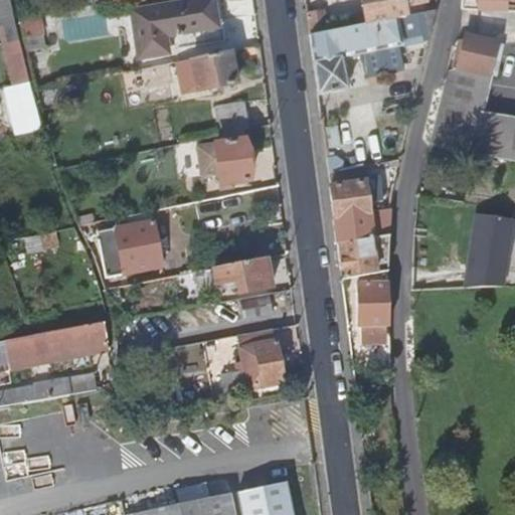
[(6,0),(0,0),(0,12),(8,45),(4,46),(15,87),(28,83),(12,26),(6,0)]
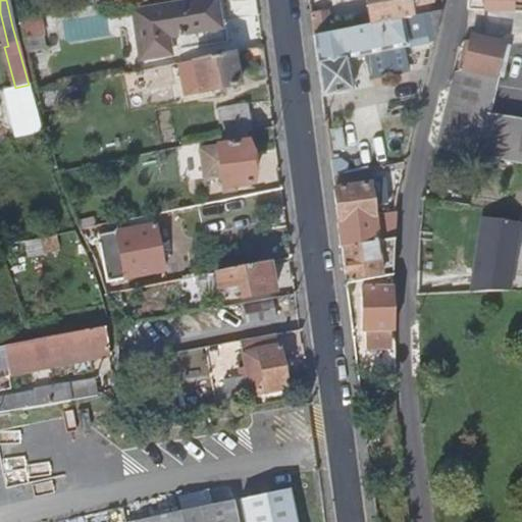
[(215,0),(188,0),(132,9),(140,58),(169,52),(167,37),(220,28),(215,0)]
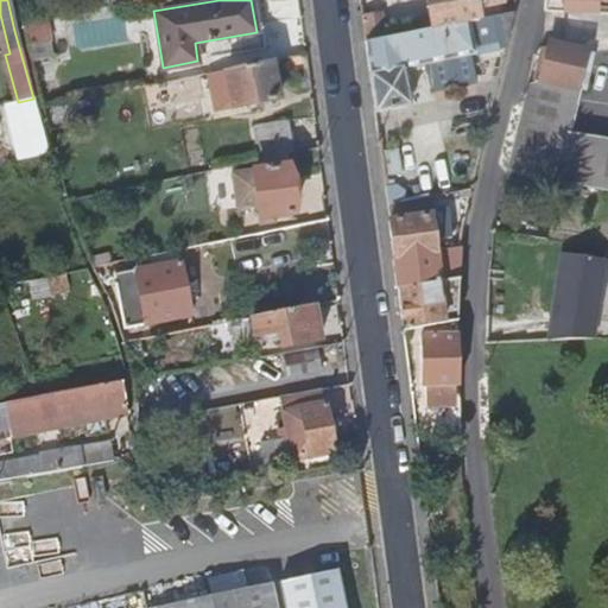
[(426,0),(430,27),(475,21),(473,8),(499,5),(498,0),(426,0)]
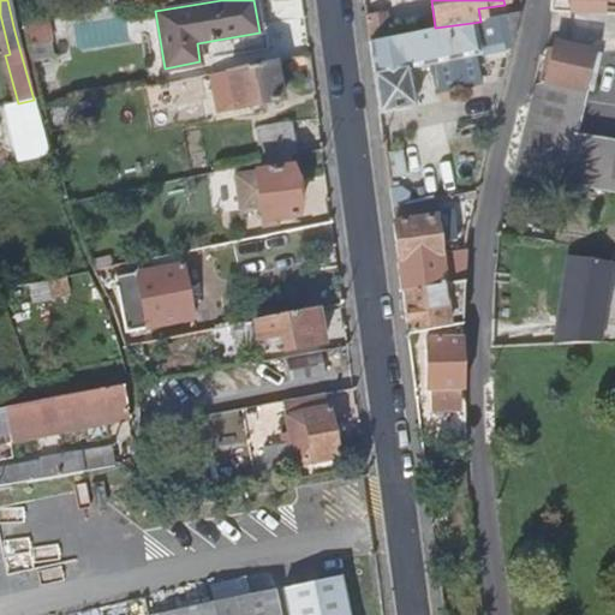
[(371,37),(390,34),(387,9),(368,11),(371,37)]
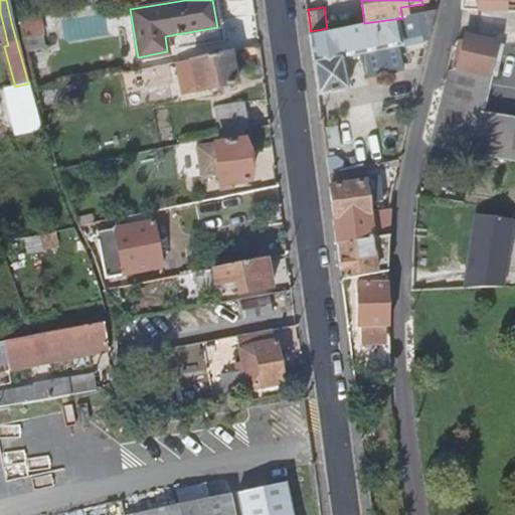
[(405,45),(430,41),(436,13),(402,18),(364,23),(327,28),(311,31),(319,92),(347,87),(343,56),(405,47),(405,45)]
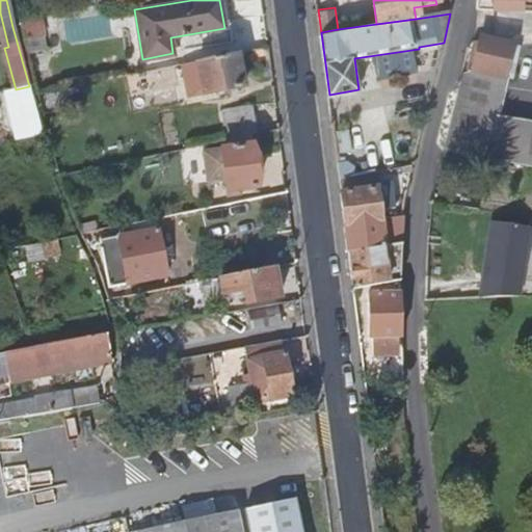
[(55,88),(37,15),(19,18),(37,91),(55,88)]
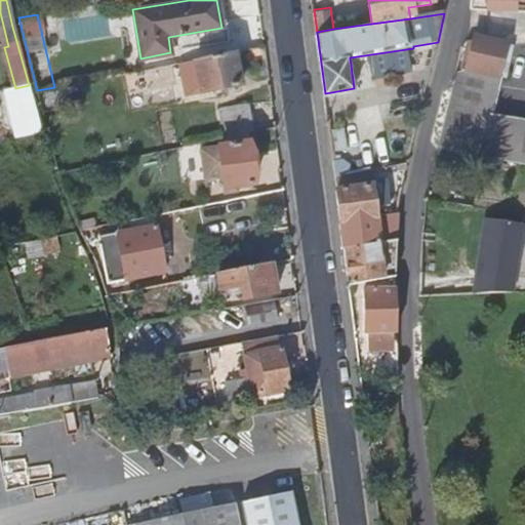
[(524,122),(491,118),(507,46),(481,41),(474,50),(468,74),(457,76),(439,152),(524,165),(524,122)]
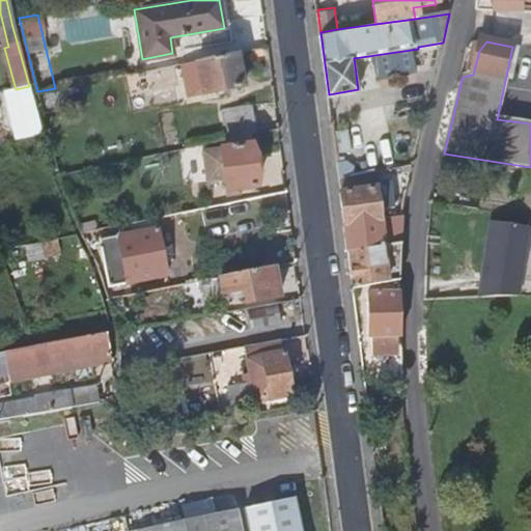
[(240,85),(233,53),(194,60),(200,93),(240,85)]
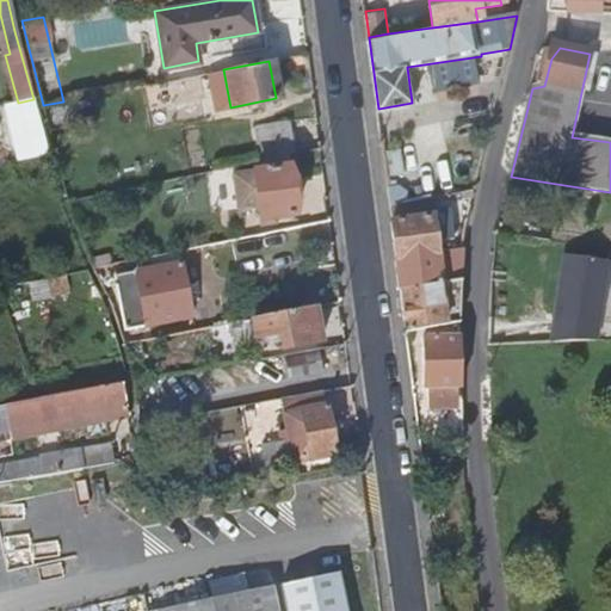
[(257,127),(263,158),(269,156),(290,152),(296,150),(290,121),(257,127)]
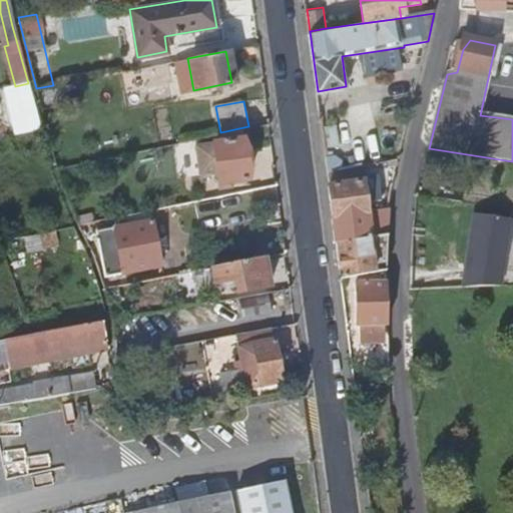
[(245,137),(243,127),(225,131),(226,140),(217,142),(224,180),(254,175),(248,137),(245,137)]
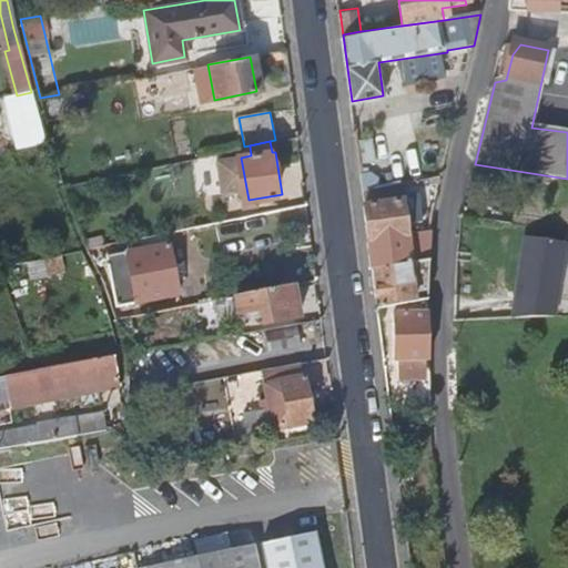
[(369,243),(408,236),(407,225),(423,224),(421,208),(416,209),(414,199),(403,201),(401,189),(364,194),(369,243)]
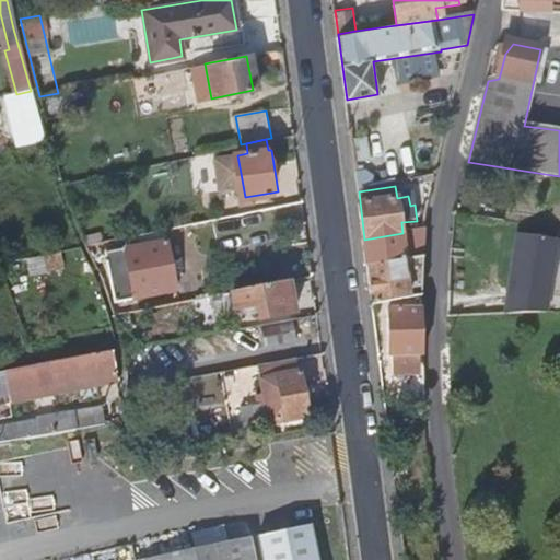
[(368,267),(423,258),(424,229),(403,233),(364,240),(368,267)]
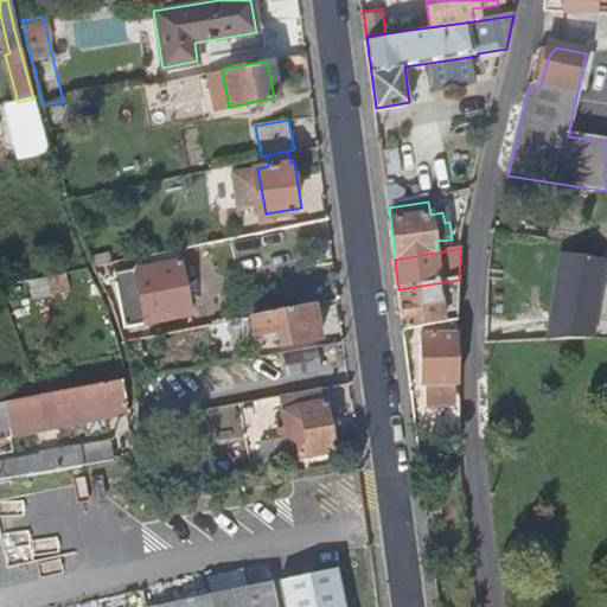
[(153,254),(157,268),(178,263),(176,249),(153,254)]
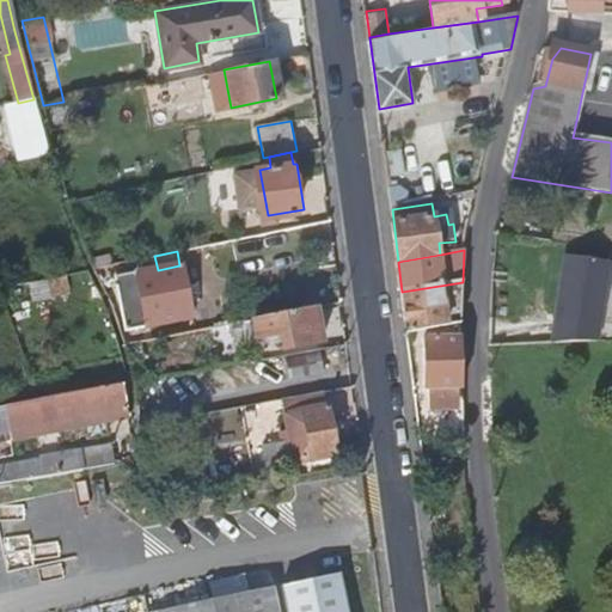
[(179,265),(158,270),(135,274),(141,303),(132,304),(134,316),(144,314),(146,326),(190,318),(179,265)]
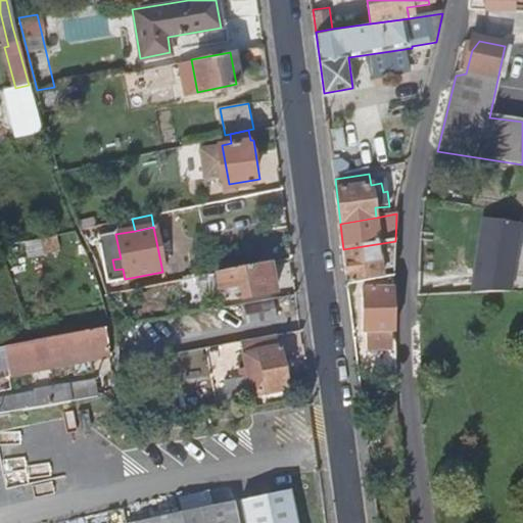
[(522,228),(522,229),(501,229),(500,264),(515,264),(516,254),(522,254),(522,228)]
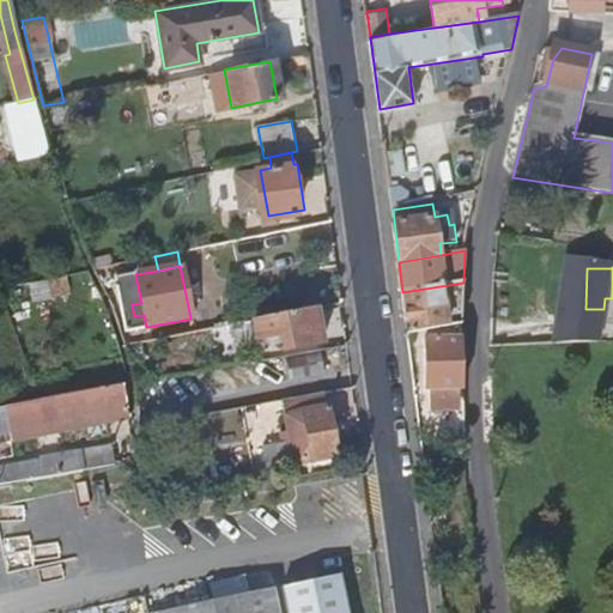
[(49,281),(53,297),(68,293),(65,278),(49,281)]
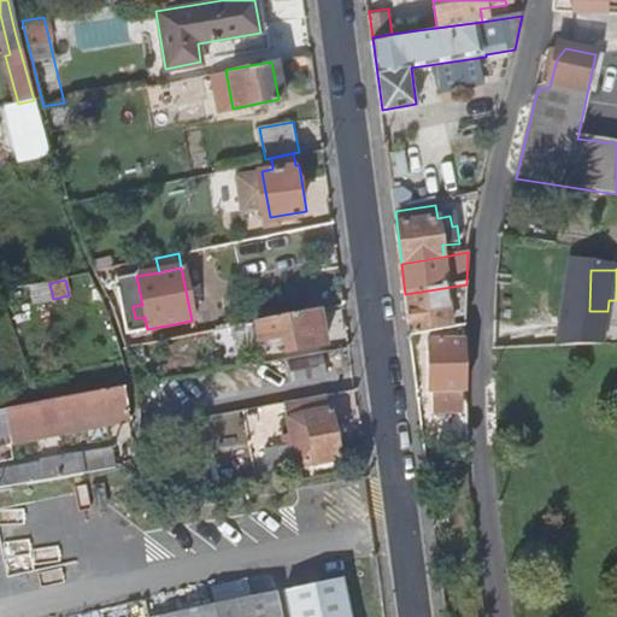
[(37,303),(53,299),(50,283),(35,286),(37,303)]
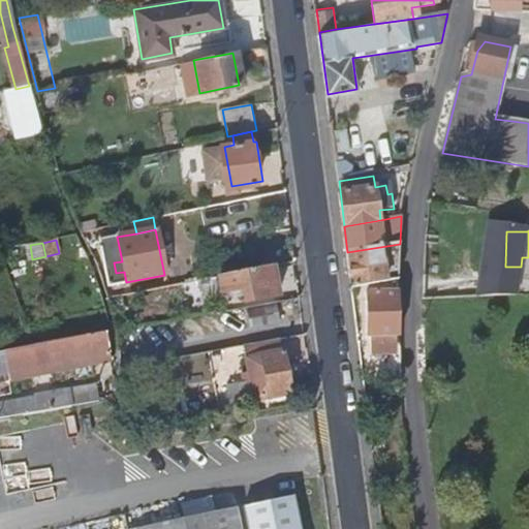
[(352,287),(398,281),(400,244),(347,252),(352,287)]
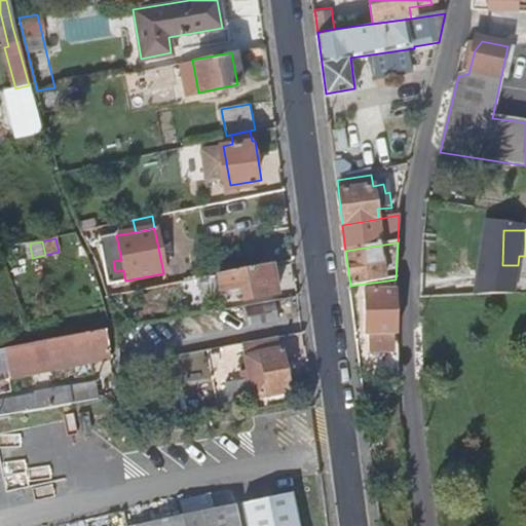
[(279,292),(272,260),(203,274),(207,292),(246,285),(248,298),(279,292)]
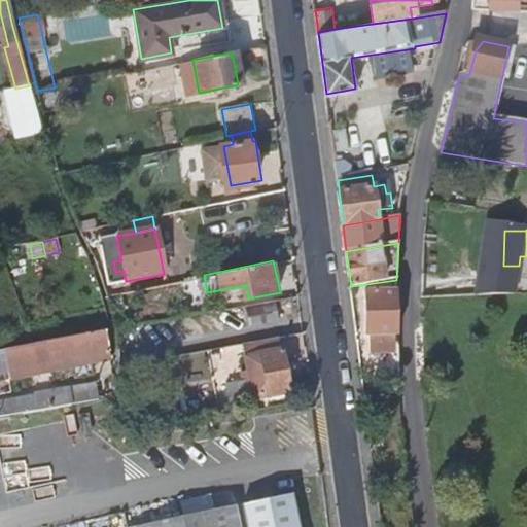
[(463,296),(490,295),(489,280),(463,281),(463,296)]
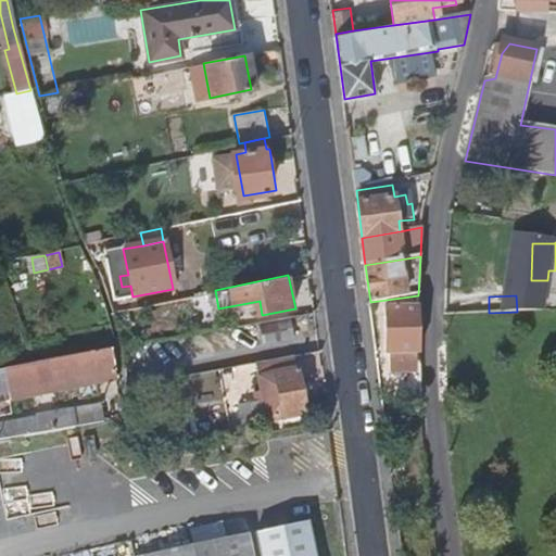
[(389,351),(419,351),(418,307),(387,308),(389,351)]
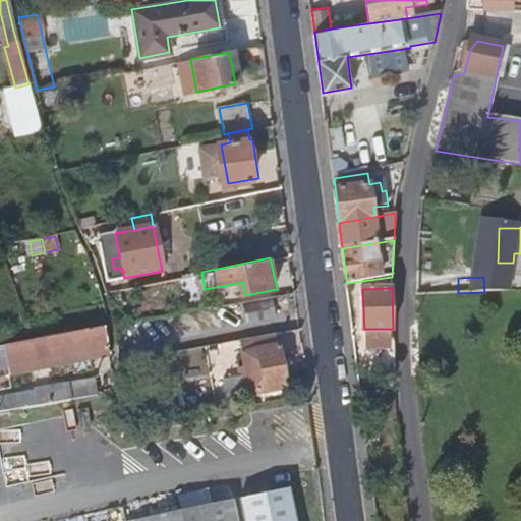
[(275,299),(247,304),(250,321),(278,315),(275,299)]
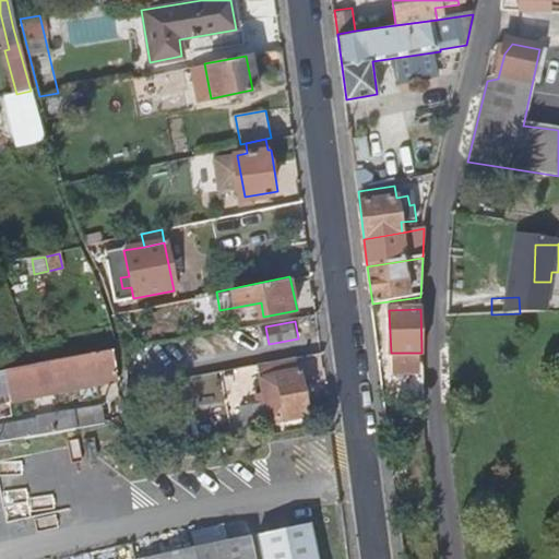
[(120,371),(118,352),(111,352),(37,365),(0,370),(0,438),(20,435),(105,420),(106,420),(103,404),(36,415),(36,416),(0,421),(0,390),(11,389),(12,397),(44,391),(43,383),(107,371),(108,380),(120,378),(120,371)]
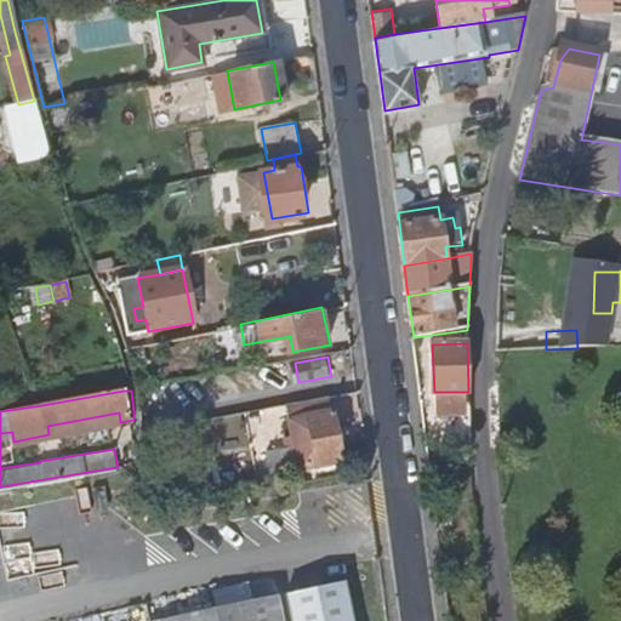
[(334,411),(291,420),(297,453),(313,450),(317,467),(345,462),(334,411)]
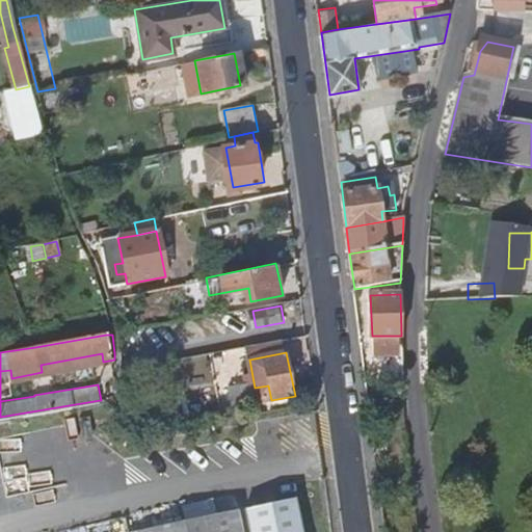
[(102,353),(41,365),(42,372),(103,362),(102,353)]
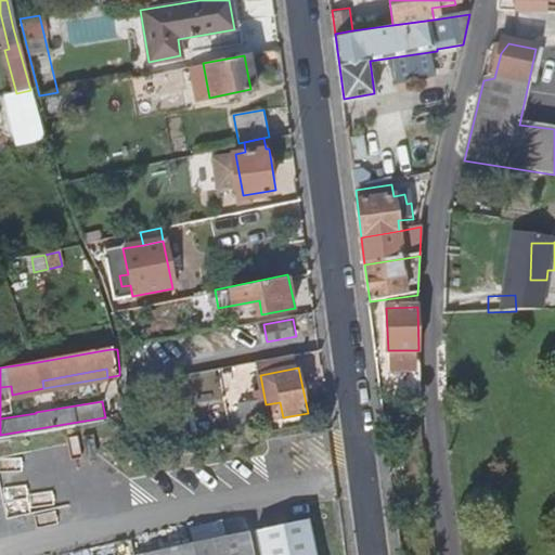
[(252,554),(248,534),(143,554),(252,554)]
